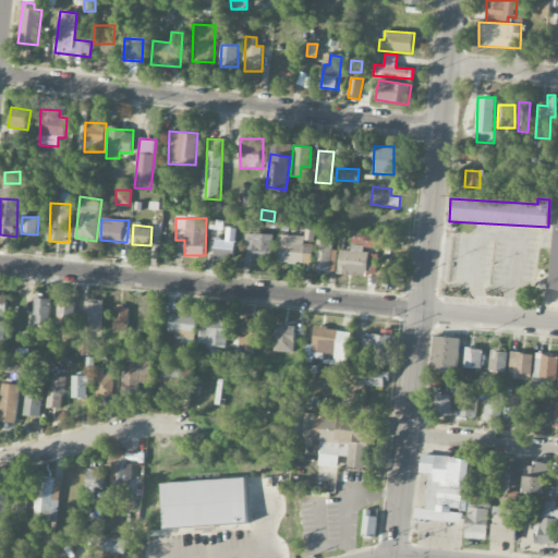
[(548,289),(557,289),(557,225),(553,225),(548,289)]
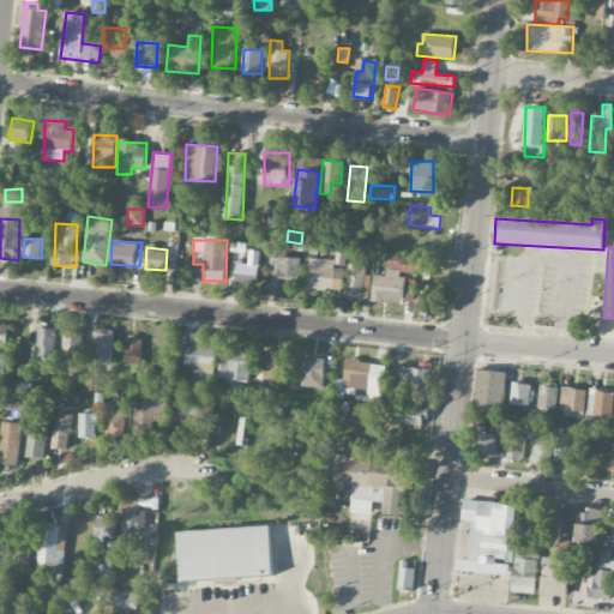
[(235,282),(258,283),(259,251),(250,251),(248,264),(236,264),(235,282)]
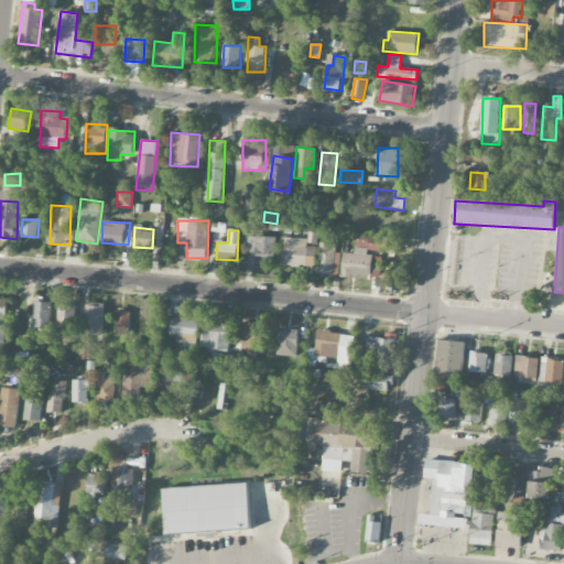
[(389,237),(357,235),(356,253),(343,252),(342,275),(379,278),(380,256),(368,256),(368,250),(388,251),(389,237)]
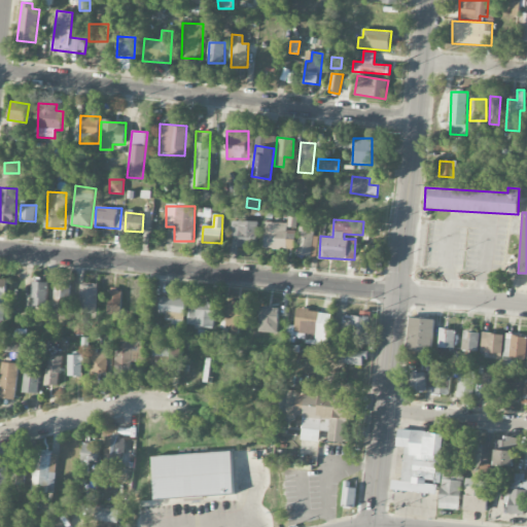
[(257,221),(231,220),(231,237),(239,237),(238,247),(256,247),(257,221)]
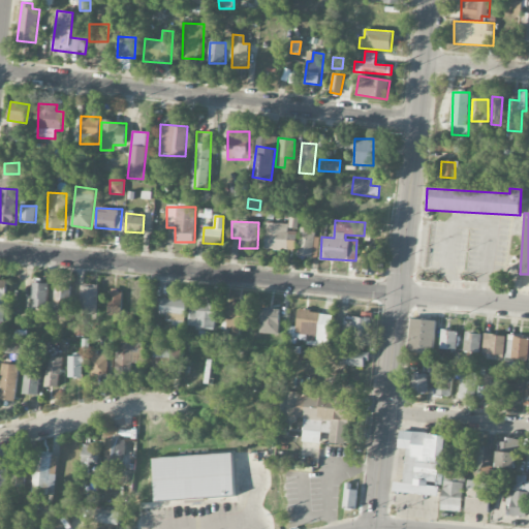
[(263,248),(296,250),(297,231),(287,230),(287,223),(266,222),(263,248)]
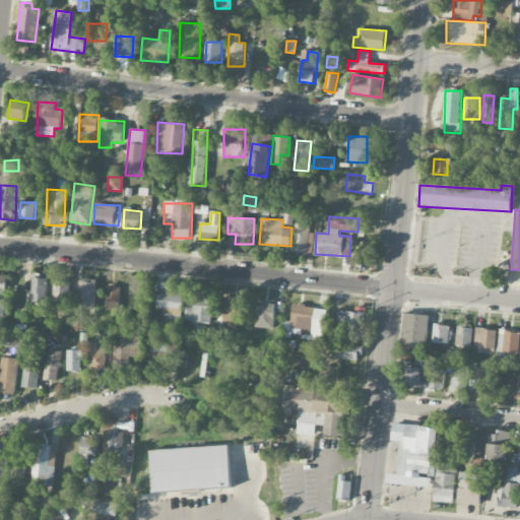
[(313,253),(314,233),(309,233),(310,224),(294,223),(293,252),(313,253)]
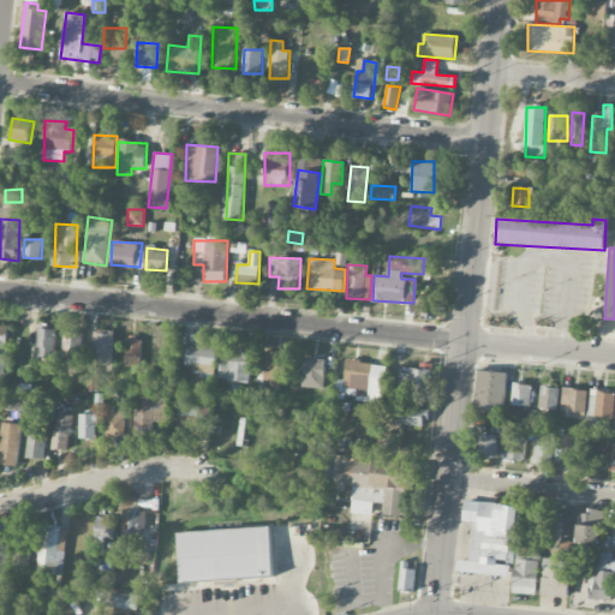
[(439,286),(424,286),(423,317),(437,318),(439,286)]
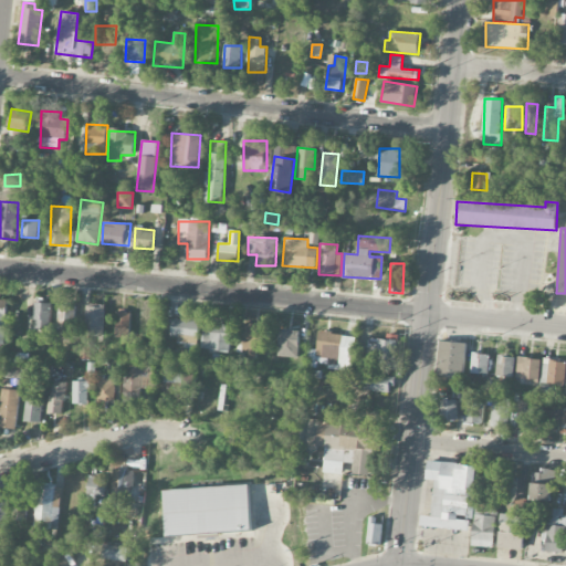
[(9,299),(0,299),(0,343),(7,344),(9,299)]
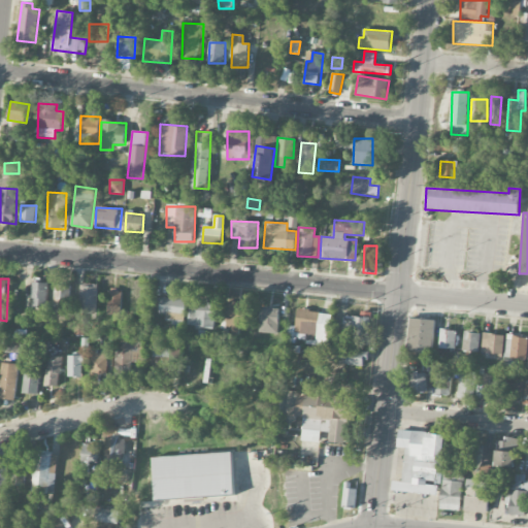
[(31,306),(46,307),(47,283),(33,282),(31,306)]
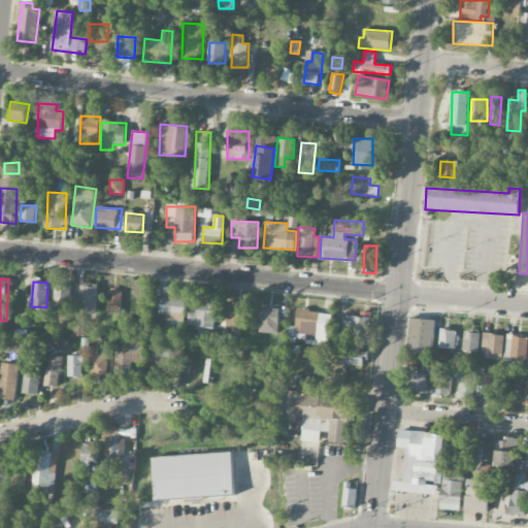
[(97,312),(98,284),(80,284),(79,311),(97,312)]
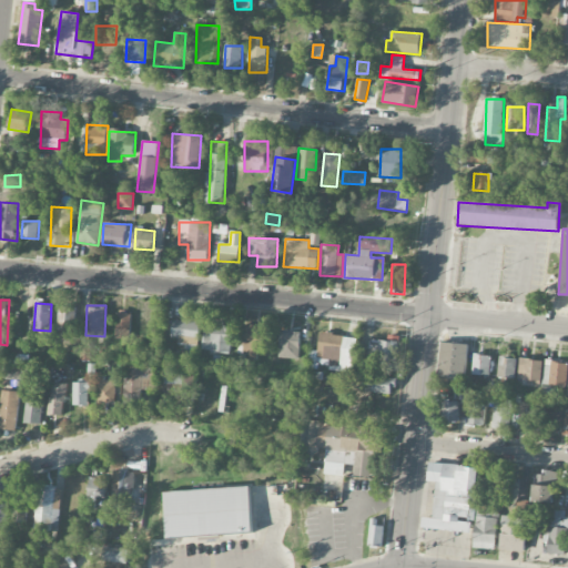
[(75,306),(58,306),(59,338),(70,338),(70,330),(77,330),(75,306)]
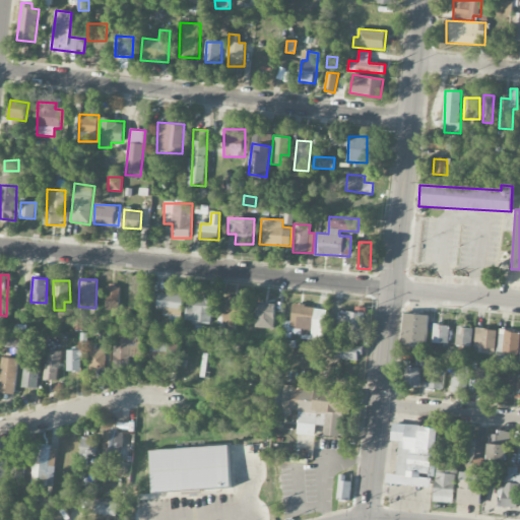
[(106,311),(119,311),(120,285),(107,285),(106,311)]
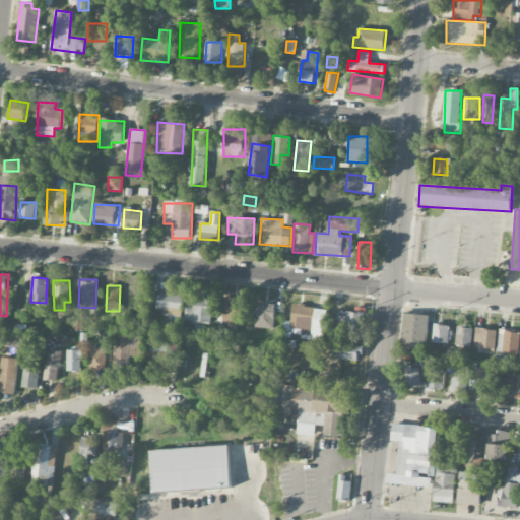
[(157,313),(183,314),(184,294),(158,291),(157,313)]
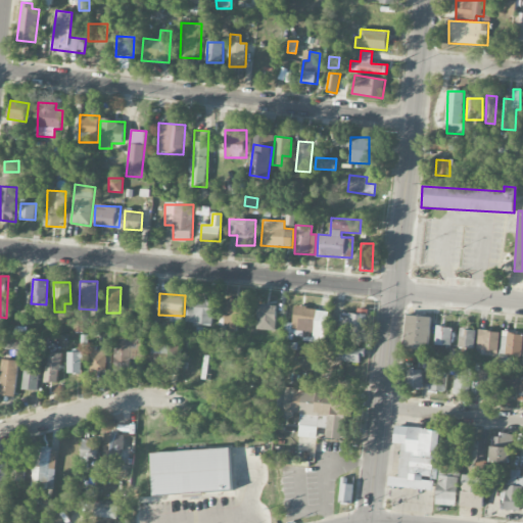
[(187,325),(212,326),(214,297),(196,296),(196,300),(188,300),(187,325)]
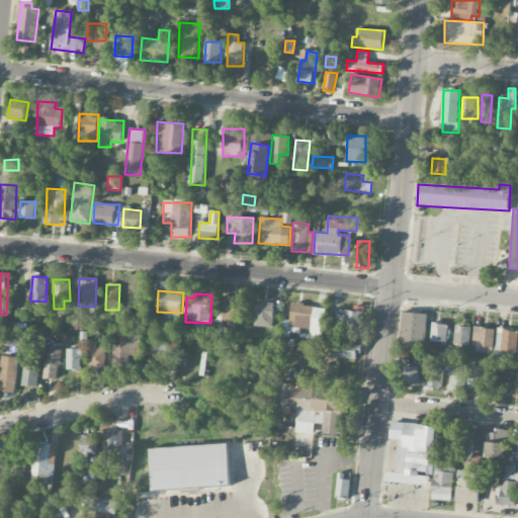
[(220,296),(221,321),(228,321),(228,329),(235,328),(234,318),(246,318),(246,295),(220,296)]
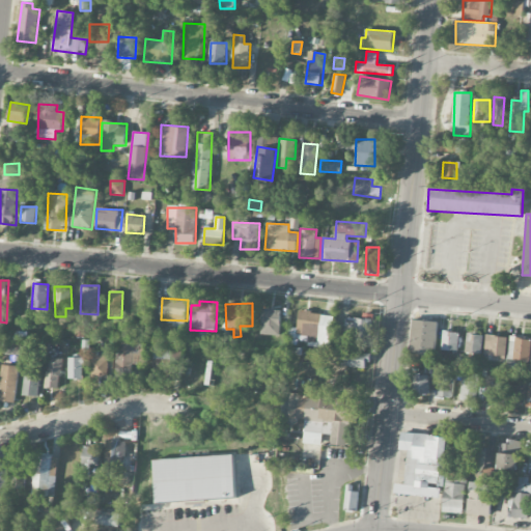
[(261,310),(261,334),(280,335),(280,310),(261,310)]
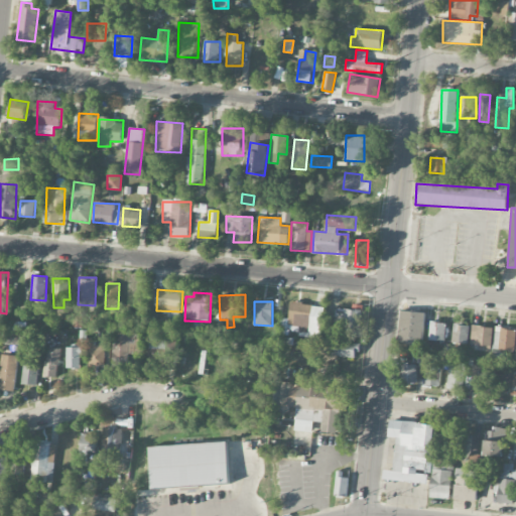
[(325,306),(290,302),(287,332),(320,336),(325,306)]
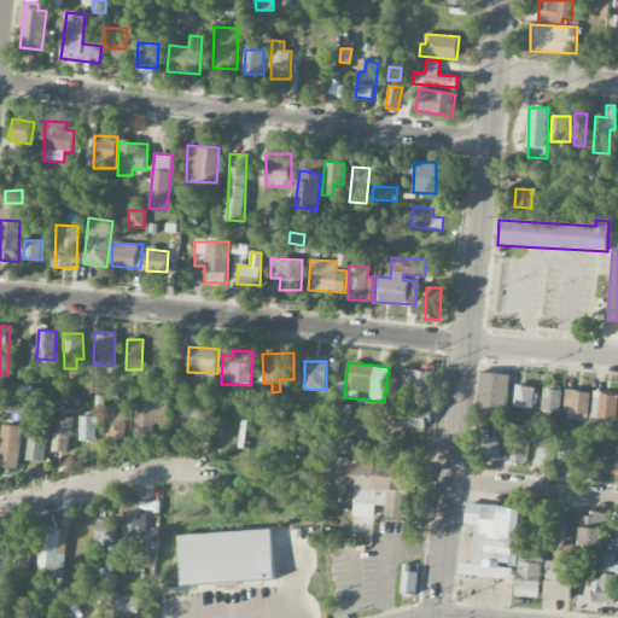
[(402,378),(389,377),(386,397),(430,403),(433,373),(403,368),(402,378)]
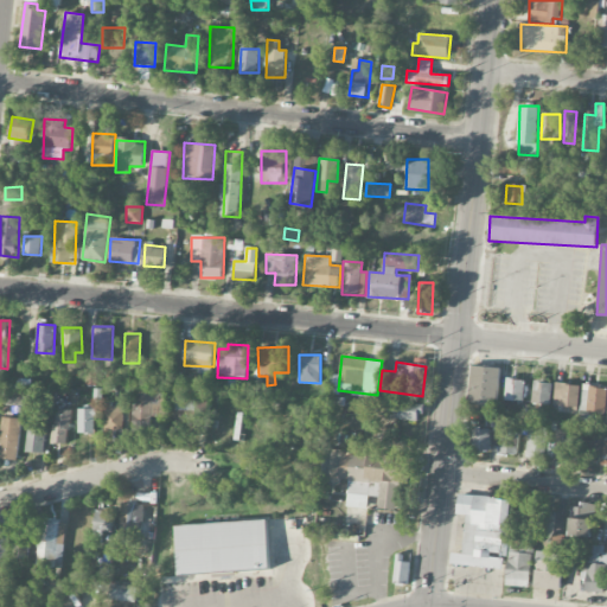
[(498,404),(499,366),(471,366),(470,403),(498,404)]
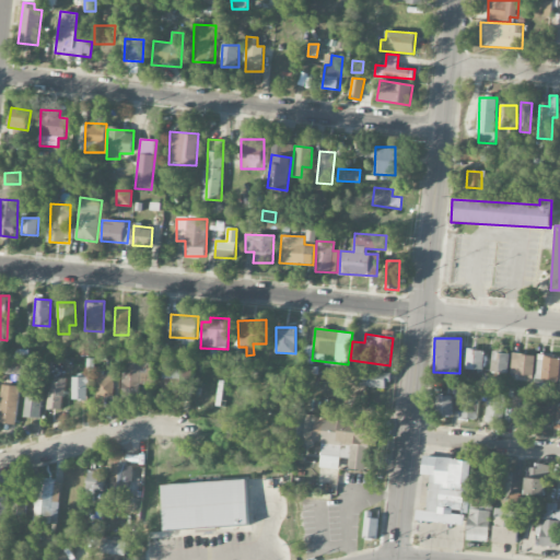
[(89,340),(80,340),(79,356),(89,356),(89,340)]
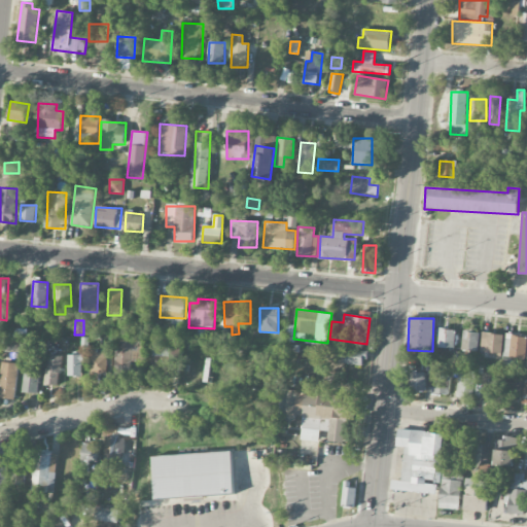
[(440,347),(455,348),(456,329),(441,328),(440,347)]
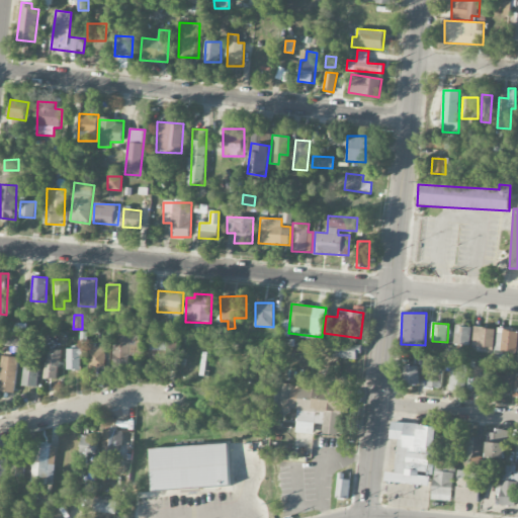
[(472,327),(456,325),(454,344),(469,346),(472,327)]
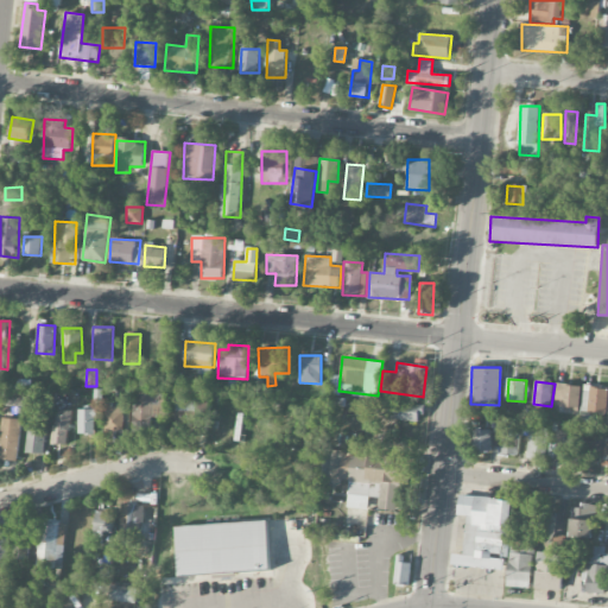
[(581,385),(556,384),(555,406),(580,407),(581,385)]
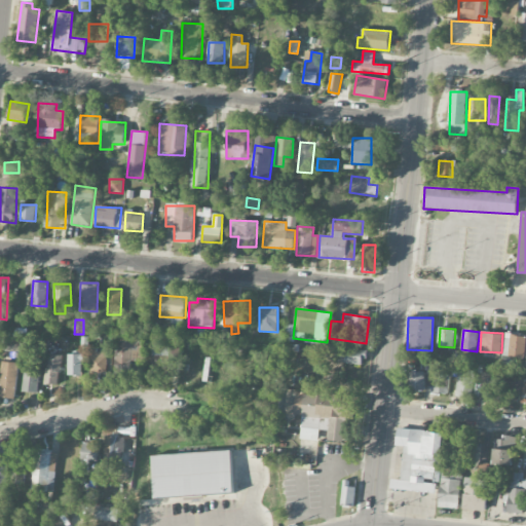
[(525,335),(503,335),(503,357),(525,357),(525,335)]
